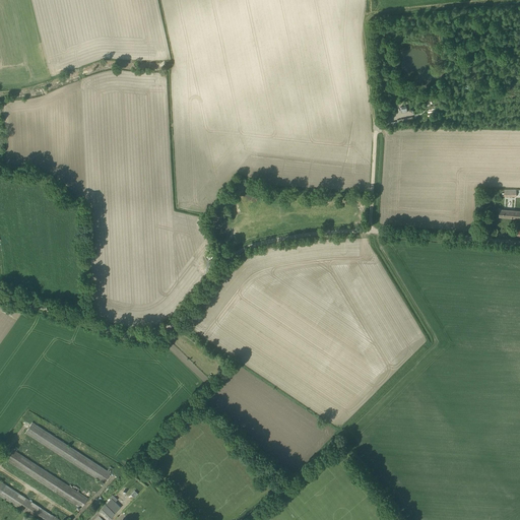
[(519,210),(500,209),(499,216),(519,218),(519,210)]
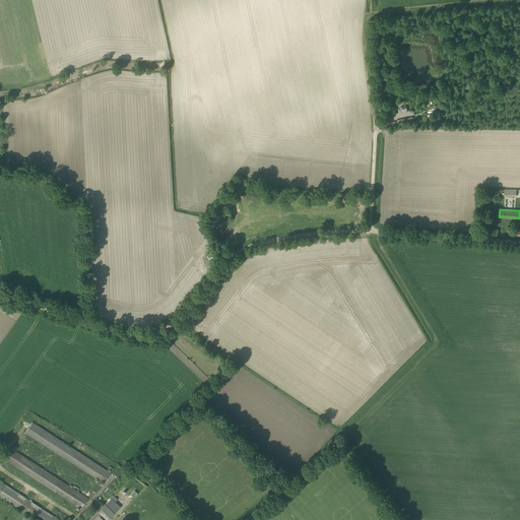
[(107,470),(102,467),(33,421),(25,433),(104,482),(114,468),(110,465),(107,470)]
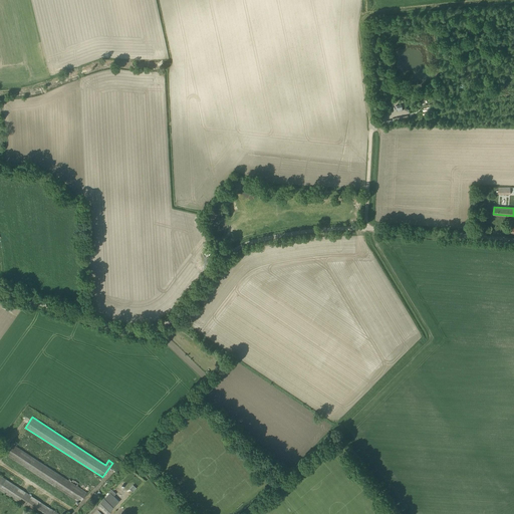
[(74,480),(72,483),(13,444),(6,454),(80,502),(86,492),(76,486),(78,483),(74,480)]
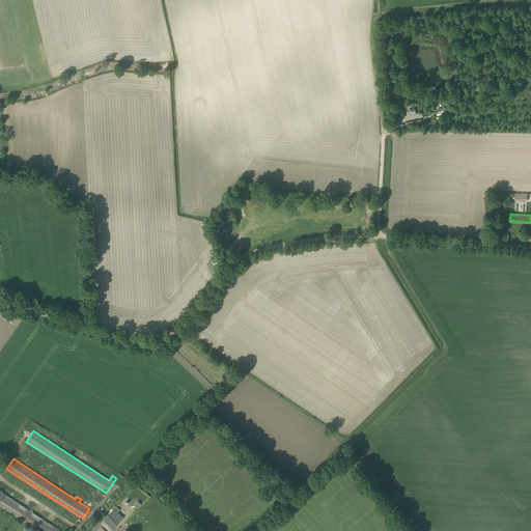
[(62,530),(50,524),(0,491),(0,505),(38,530),(62,530)]
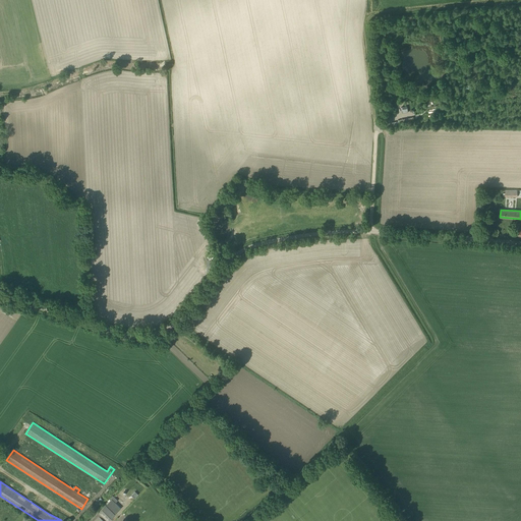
[(90,520),(108,520),(115,514),(121,508),(111,499),(106,505),(90,520)]
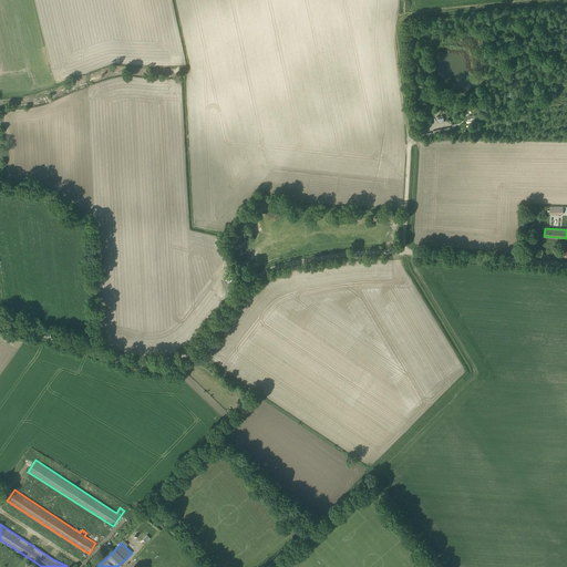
All buildings are outlined.
